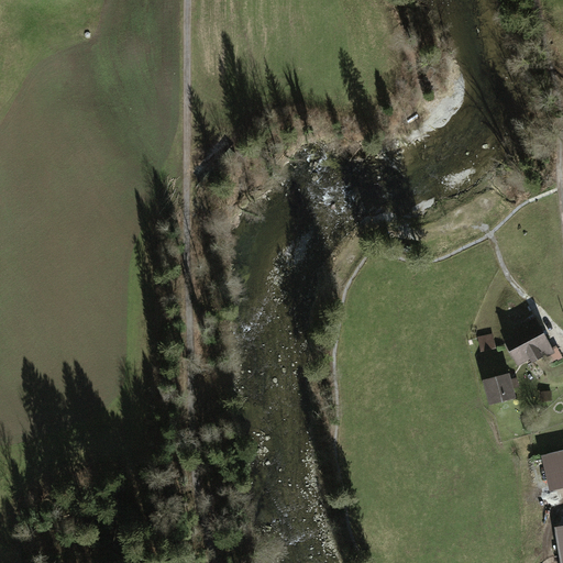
[(528,324),(504,339),(518,364),(530,357),(532,361),(541,355),(543,359),(555,351),(536,316),(526,321),(528,324)]
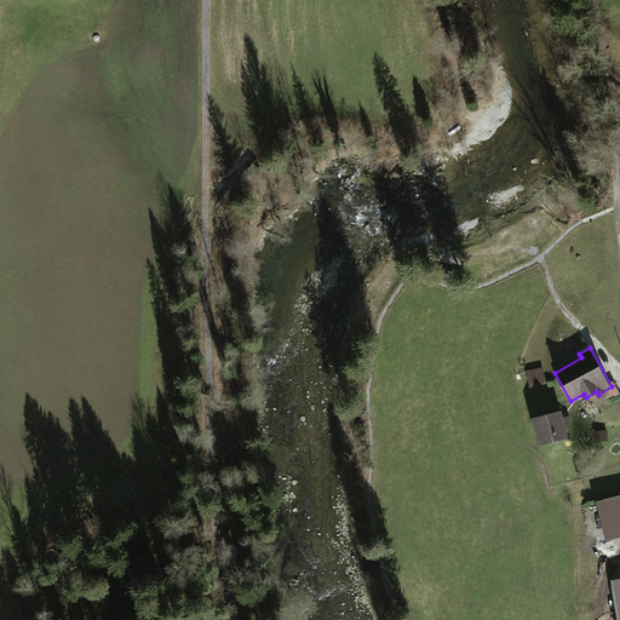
[(541,367),(524,371),(528,386),(545,383),(541,367)]
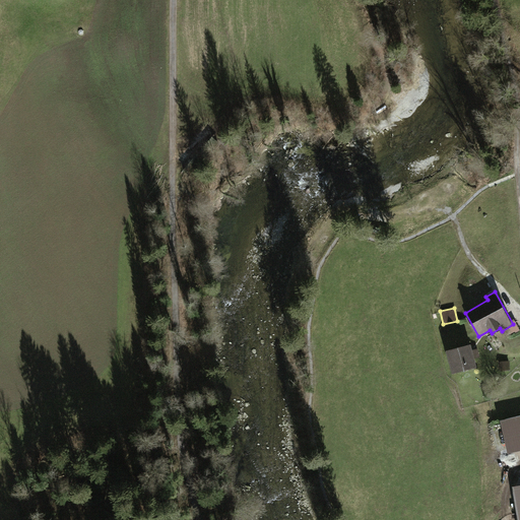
[(468,342),(444,348),(450,373),(474,367),(468,342)]
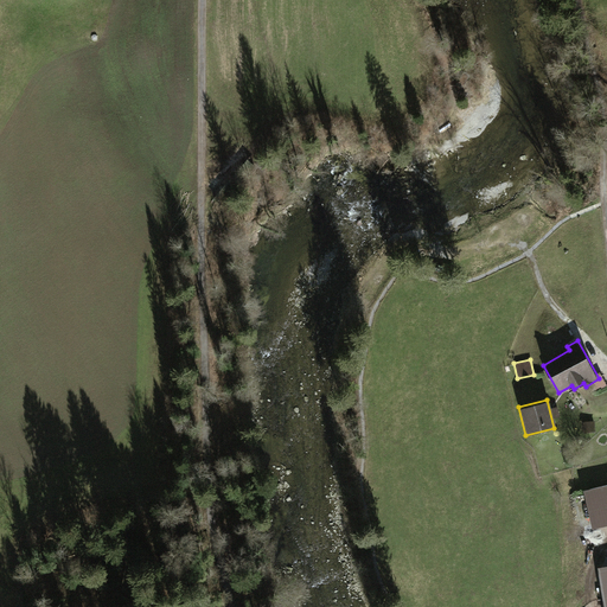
[(585,422),(585,434),(594,434),(595,422),(585,422)]
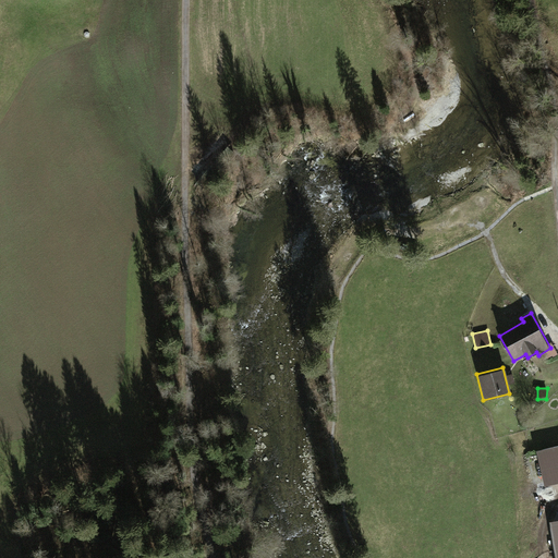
[(557,444),(536,448),(545,484),(557,481),(557,444)]
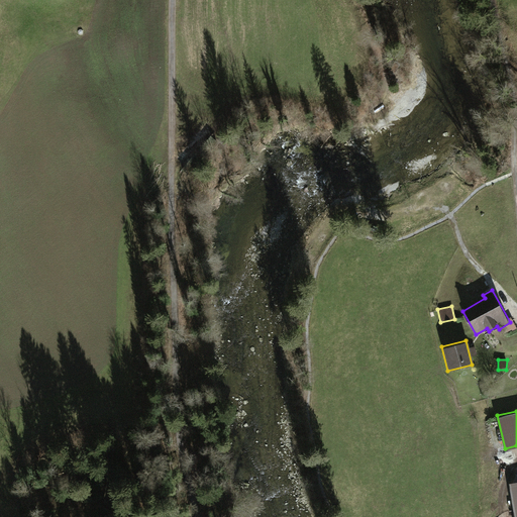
All buildings are outlined.
